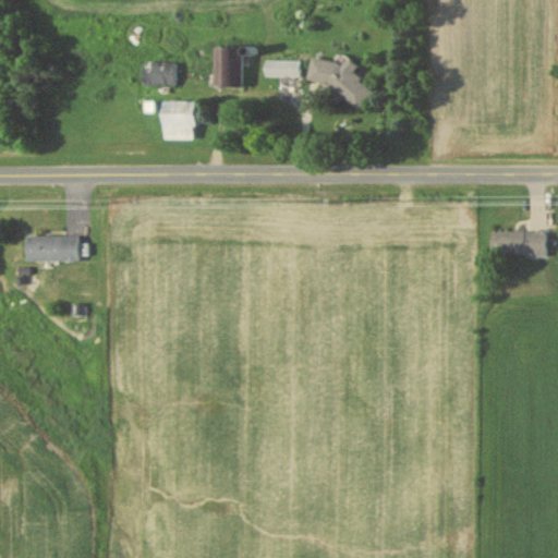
[(216,87),(243,87),(243,48),(216,48),(216,87)]
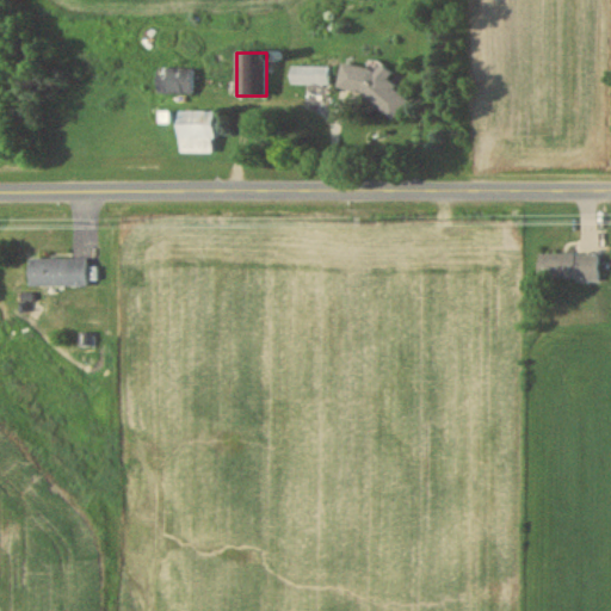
[(337,93),(402,109),(406,96),(390,92),(395,69),(378,66),(377,71),(344,62),(337,93)]
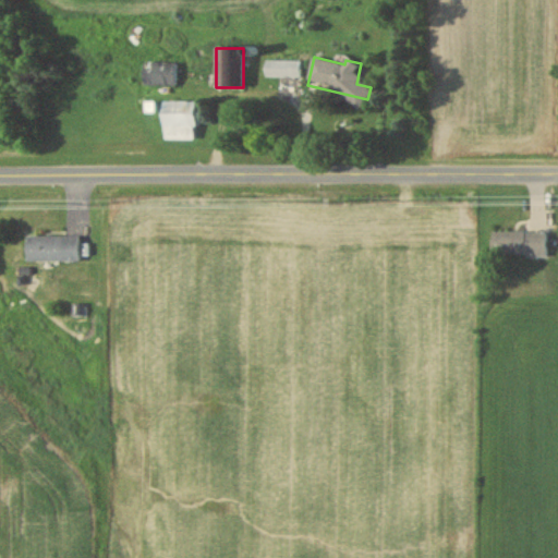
[(266,77),(302,77),(302,60),(266,60),(266,77)]
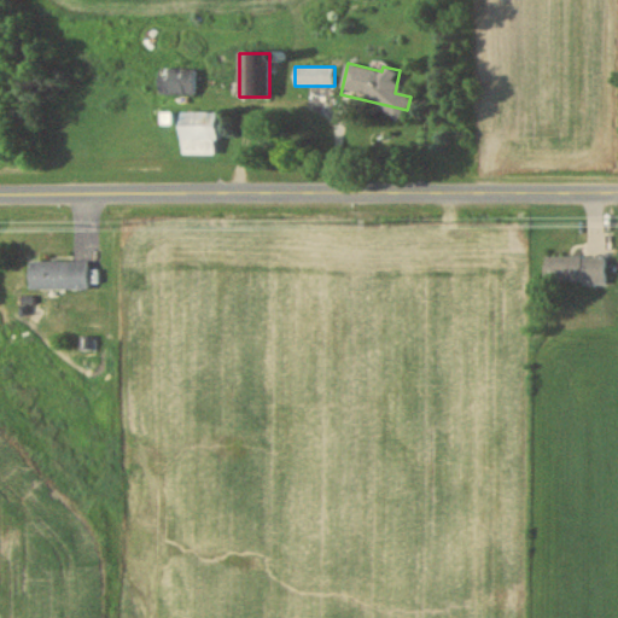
[(196,94),(196,69),(159,69),(159,94),(196,94)]
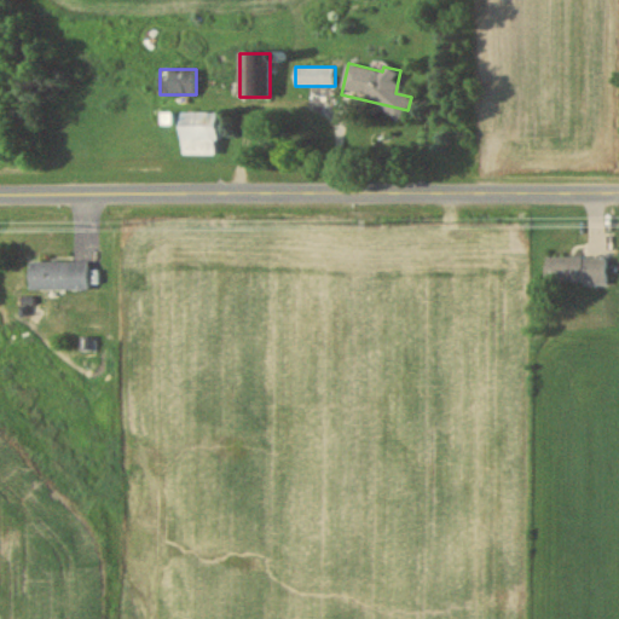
[(181,113),(181,155),(218,155),(218,113),(181,113)]
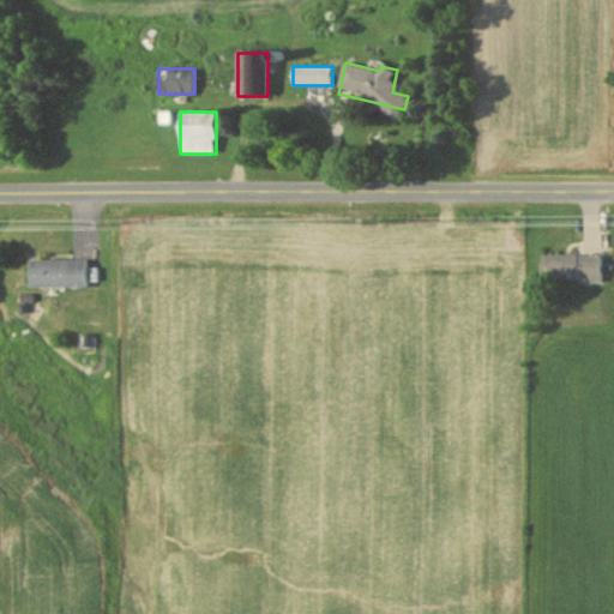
[(602,282),(602,254),(541,254),(541,282),(602,282)]
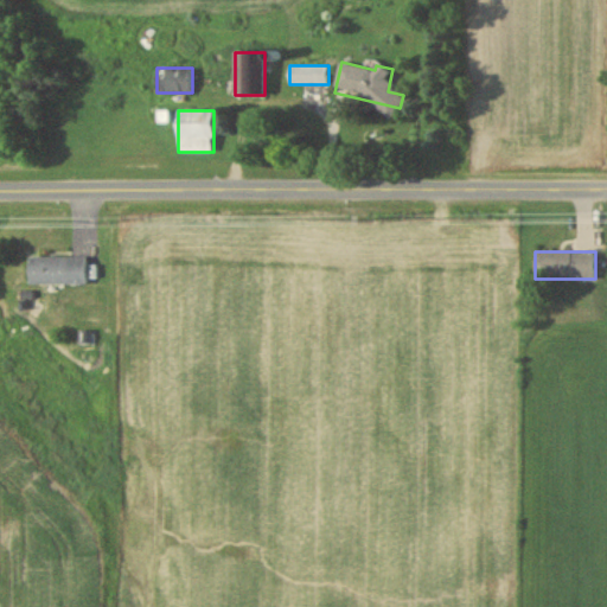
[(87,283),(87,256),(27,256),(27,283),(87,283)]
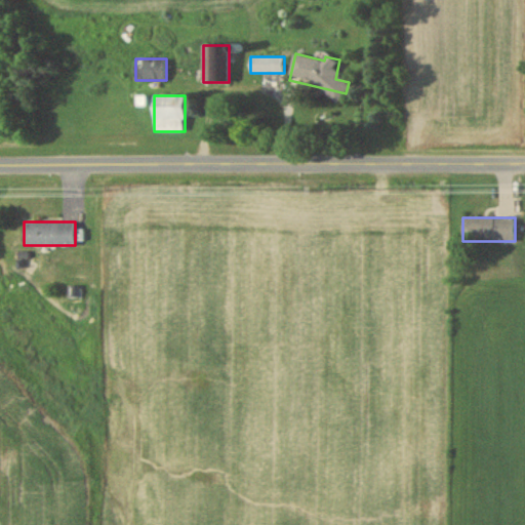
All buildings are outlined.
